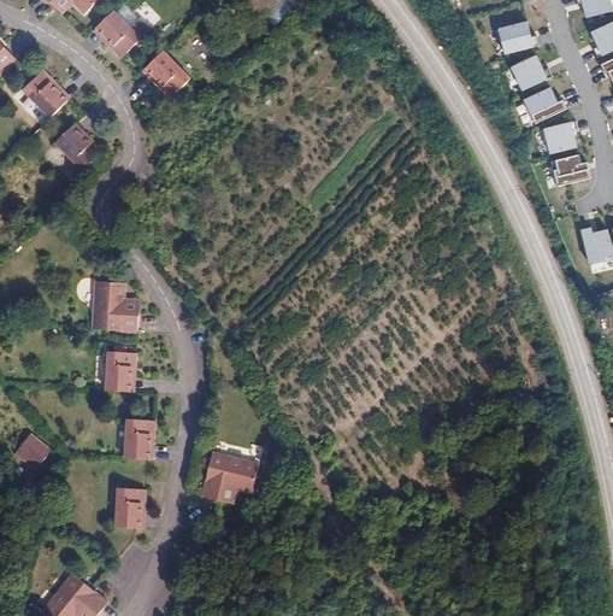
[(47,0),(51,3),(53,0),(69,0),(70,1),(82,13),(95,0),(47,0)]
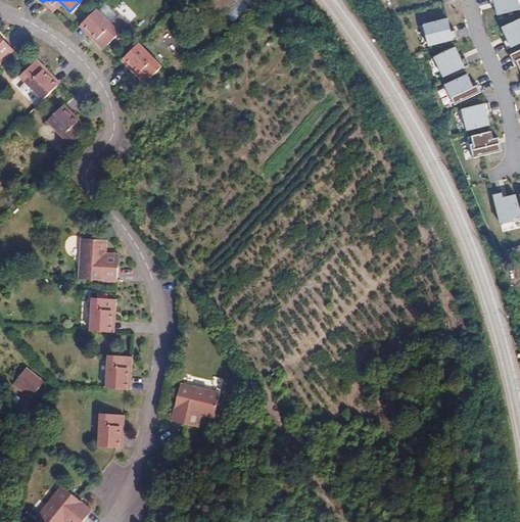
[(50,10),(59,1),(58,0),(45,0),(43,2),(50,10)]
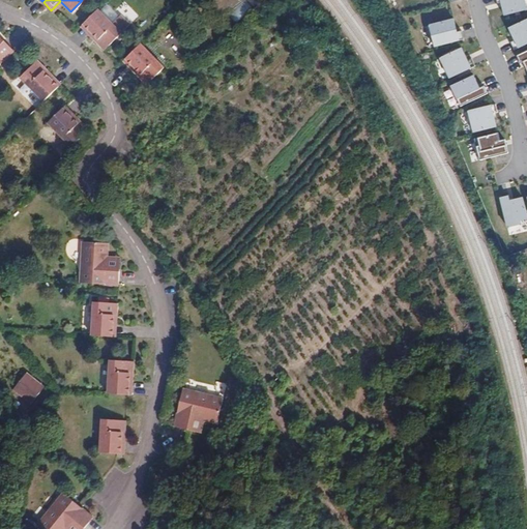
[(499,0),(504,16),(526,8),(526,0),(499,0)]
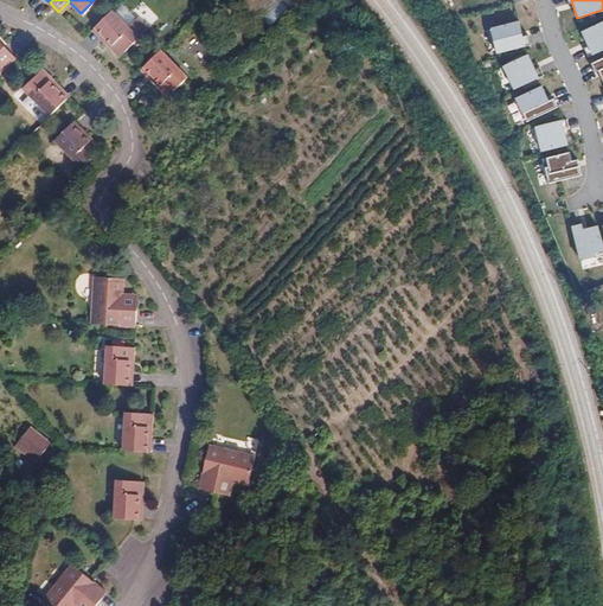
[(135,38),(108,11),(89,30),(100,39),(102,37),(119,55),(135,38)]
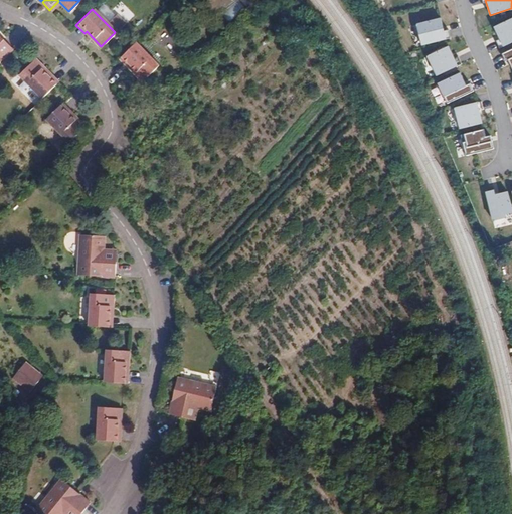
[(117,13),(110,18),(116,30),(124,26),(117,13)]
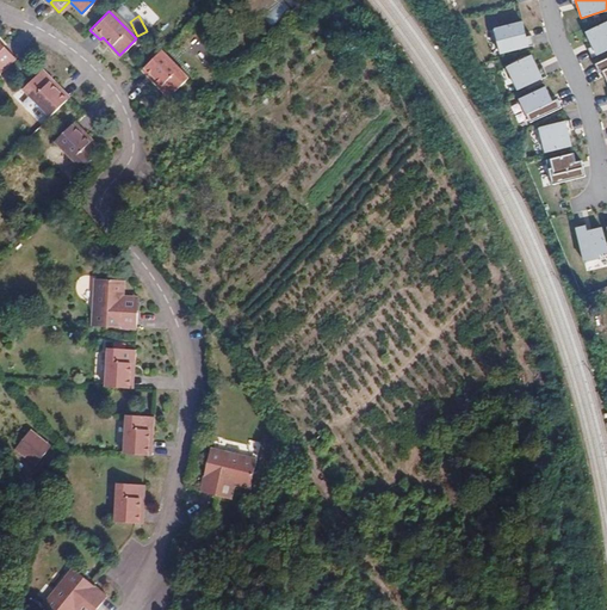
[(525,22),(494,29),(499,54),(531,45),(525,22)]
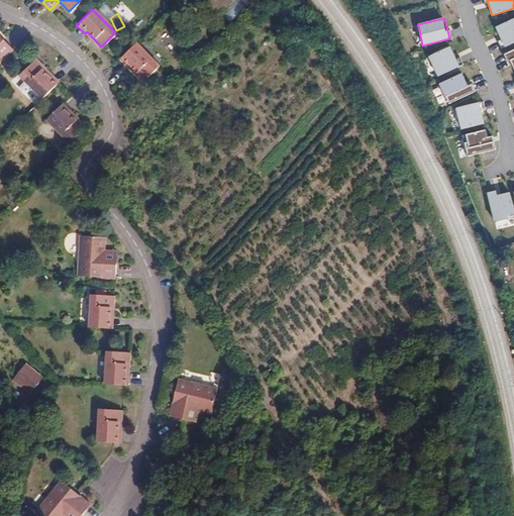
[(513,18),(497,26),(506,45),(513,41),(513,18)]
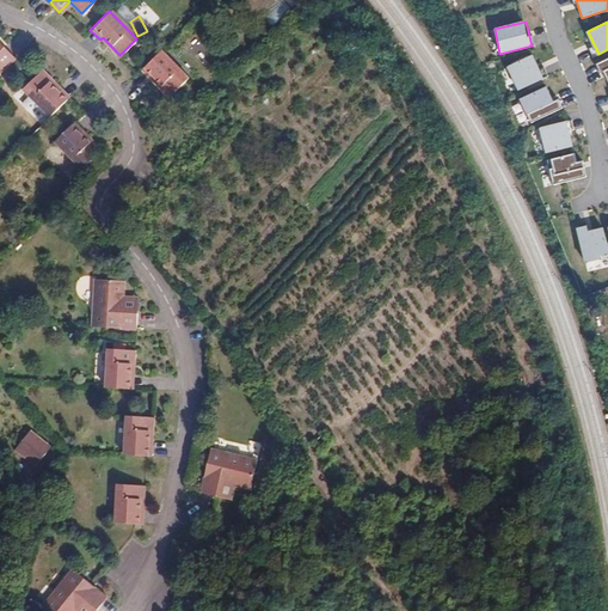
[(120,55),(103,37),(100,40),(117,57),(120,55)]
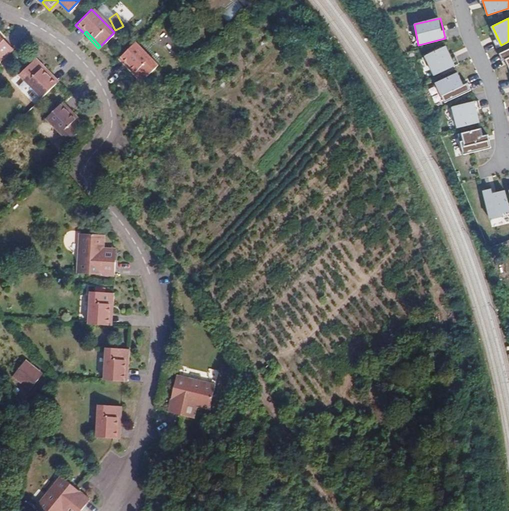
[(0,58),(10,49),(0,38),(0,58)]
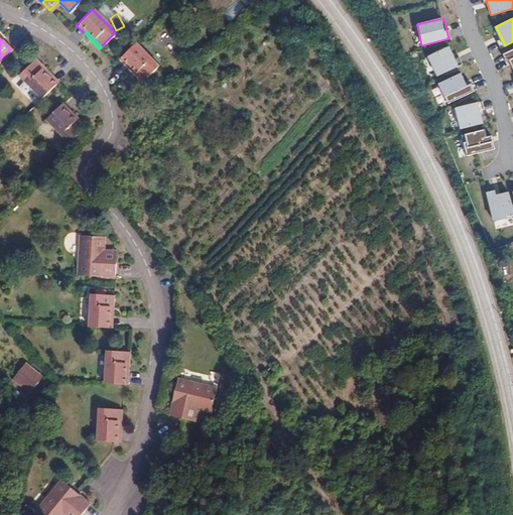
[(140,82),(156,66),(134,42),(119,56),(134,71),(132,73),(140,82)]
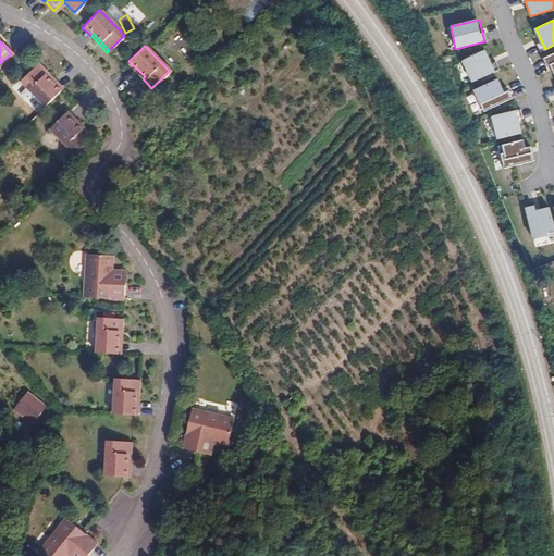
[(485,51),(462,62),(470,82),(495,71),(485,51)]
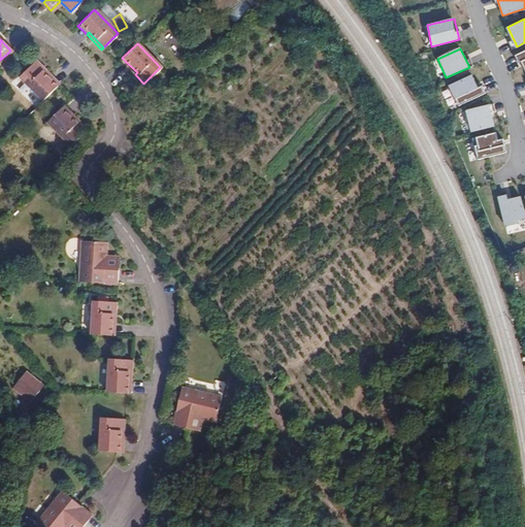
[(135,74),(137,72),(122,58),(120,60),(135,74)]
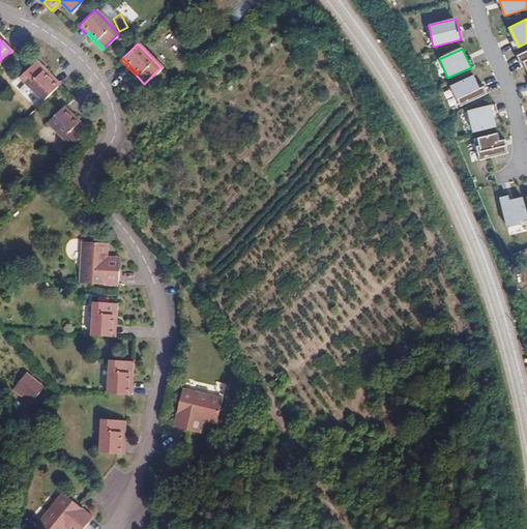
[(34,60),(18,77),(41,100),(56,86),(40,70),(44,68),(34,60)]
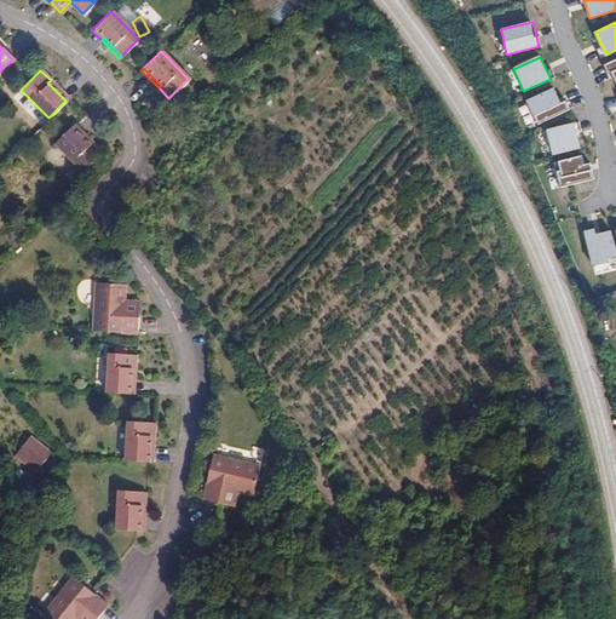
[(51,80),(47,82),(65,101),(68,98),(51,80)]
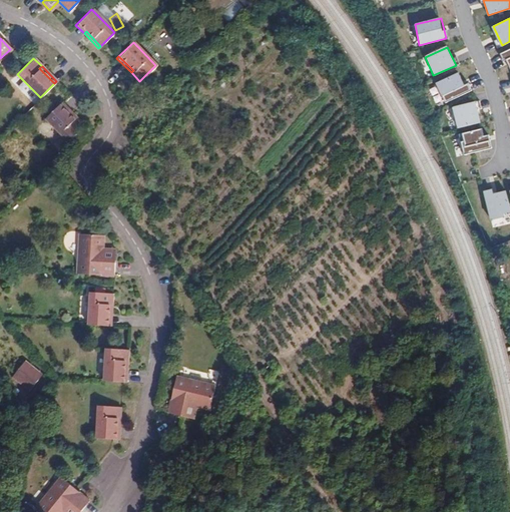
[(462,72),(435,84),(443,103),(470,91),(462,72)]
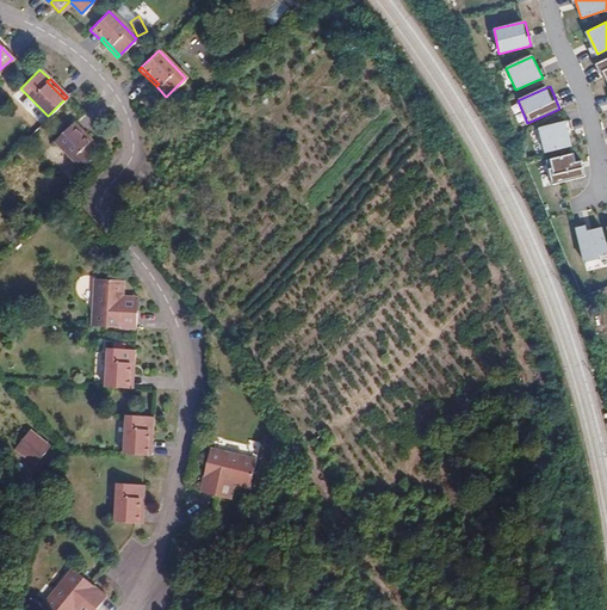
[(69,124),(86,141),(88,139),(72,122),(69,124)]
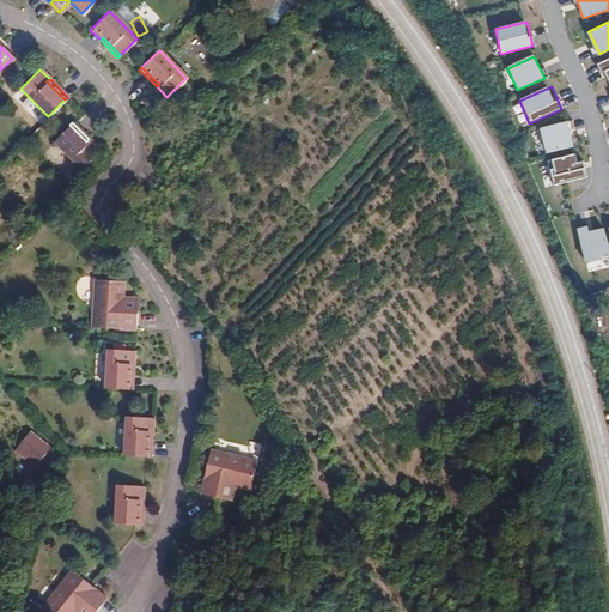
[(570,122),(541,129),(547,151),(574,144),(570,122)]
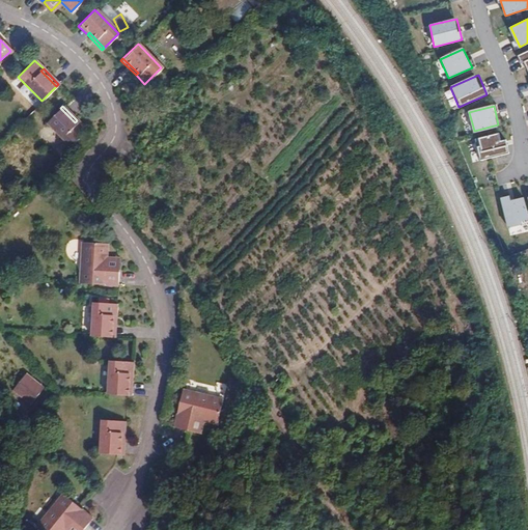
[(46,122),(70,146),(86,130),(77,120),(75,122),(60,108),(46,122)]
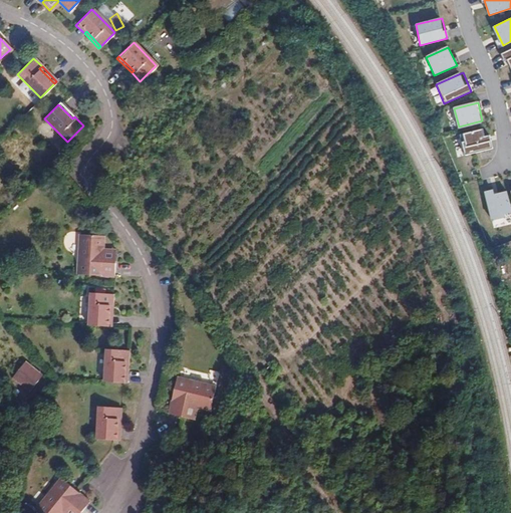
[(483,127),(462,134),(467,153),(493,147),(490,135),(485,136),(483,127)]
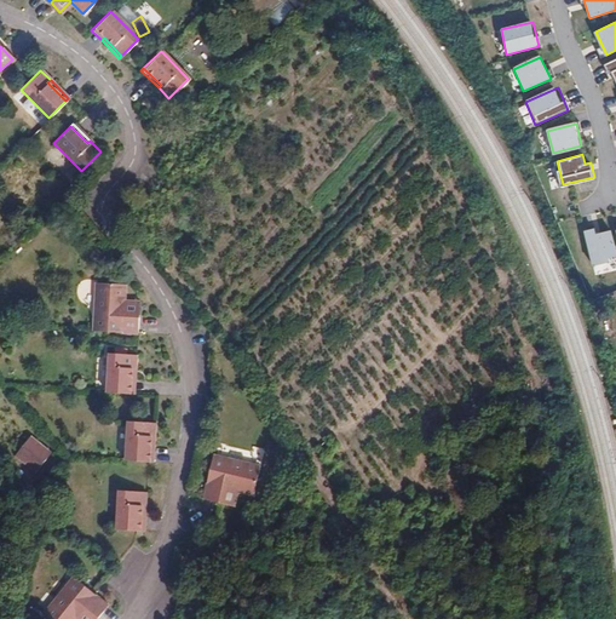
[(615,257),(615,241),(612,230),(597,234),(594,228),(582,230),(592,264),(615,257)]
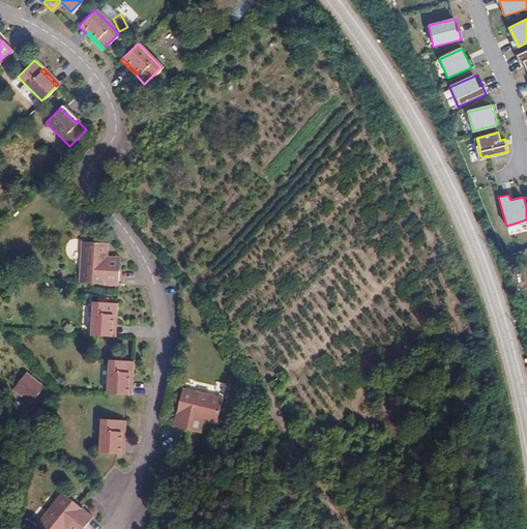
[(80,241),(77,282),(115,285),(116,268),(103,268),(103,257),(104,242),(80,241)]
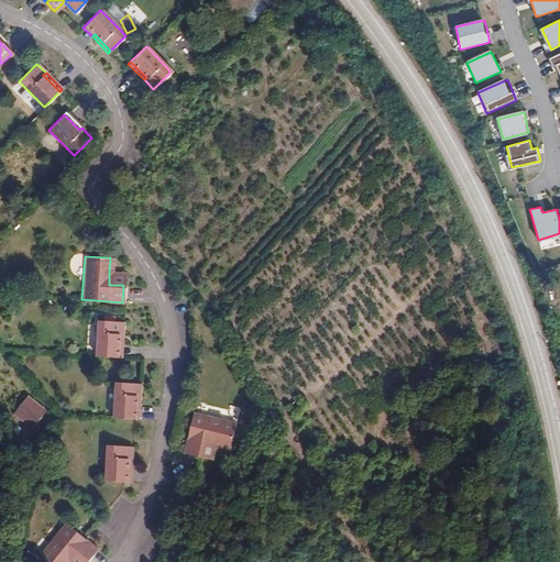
[(123,273),(109,273),(109,285),(123,285),(123,273)]
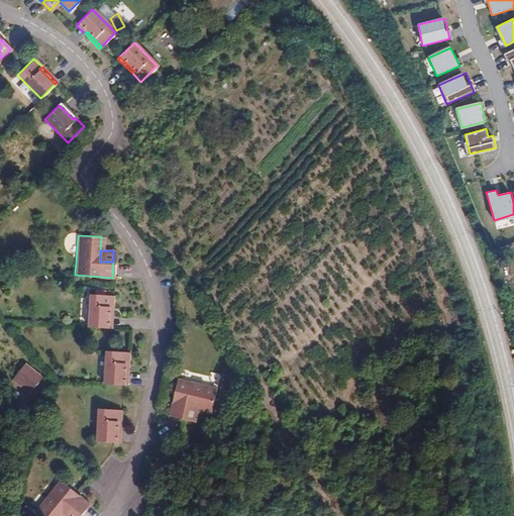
[(111,295),(89,294),(87,326),(106,328),(108,307),(111,307),(111,295)]
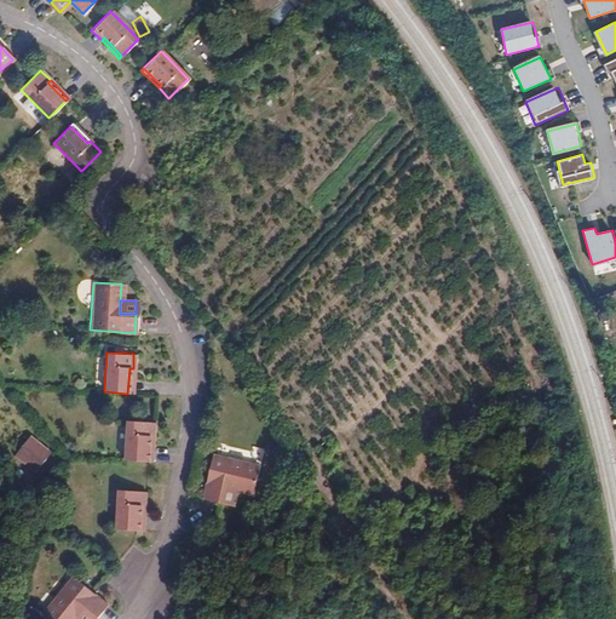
[(153,422),(125,420),(122,459),(147,462),(148,436),(151,436),(153,422)]
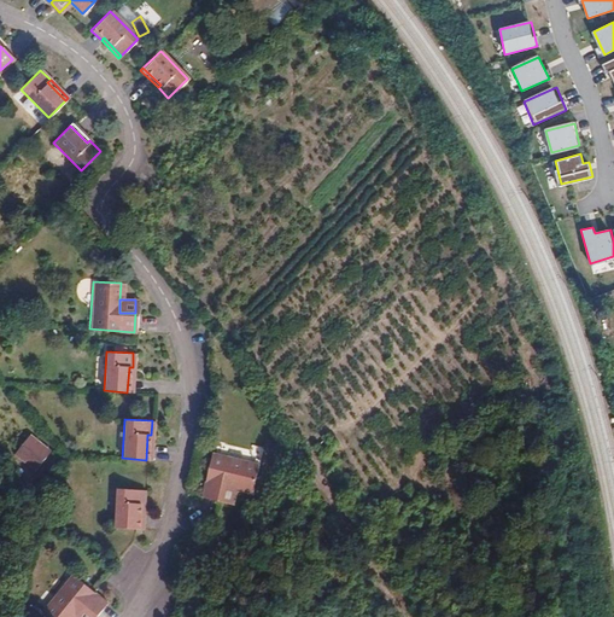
[(47,452),(27,435),(12,453),(34,469),(47,452)]
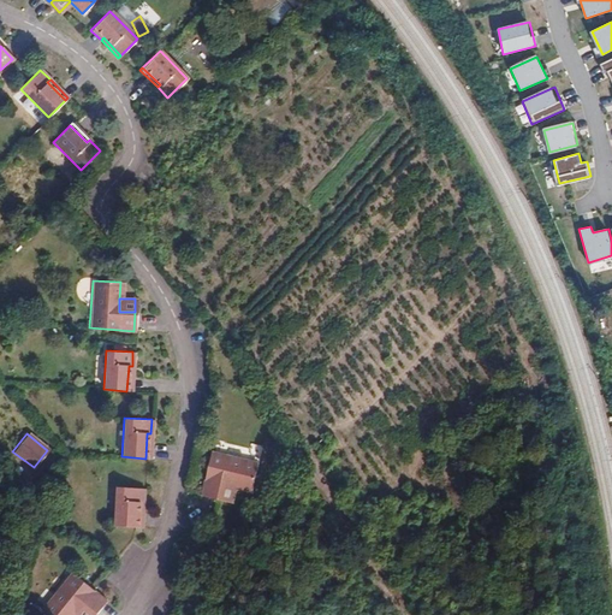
[(256,460),(209,449),(200,492),(218,496),(221,482),(233,484),(250,488),(256,460)]
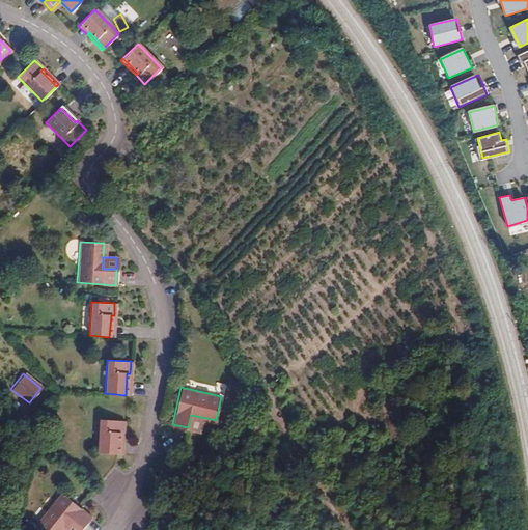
[(199,429),(201,417),(191,415),(188,427),(199,429)]
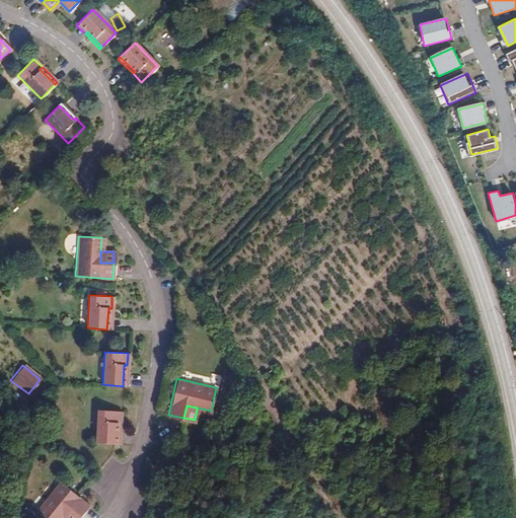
[(120,412),(97,410),(94,443),(115,444),(117,423),(120,423),(120,412)]
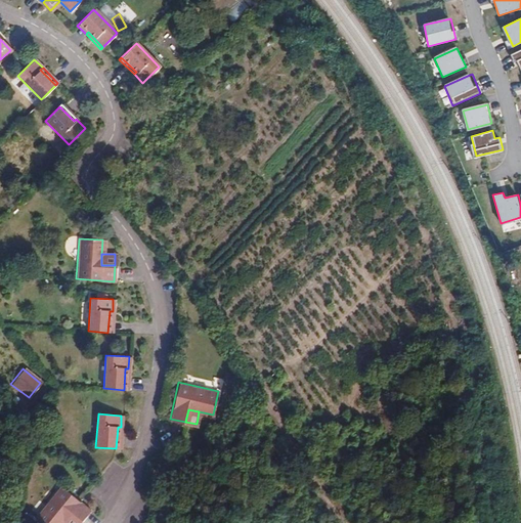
[(89,511),(59,486),(34,518),(39,522),(60,522),(61,522),(69,514),(79,522),(89,511)]
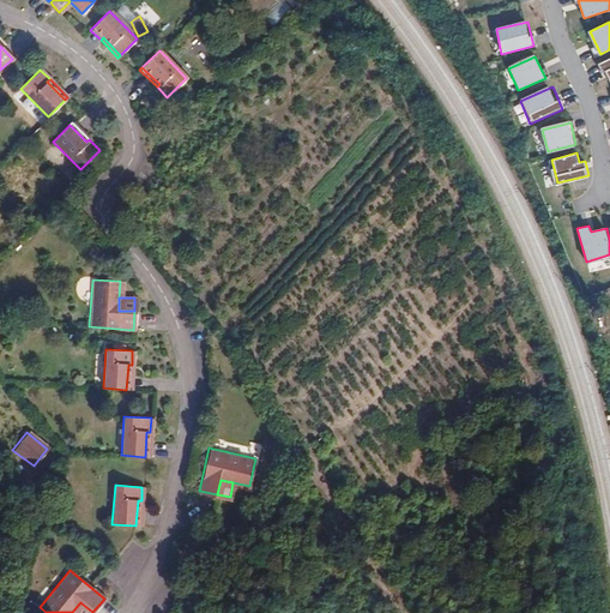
[(80,602),(72,612),(91,612),(92,612),(80,602)]
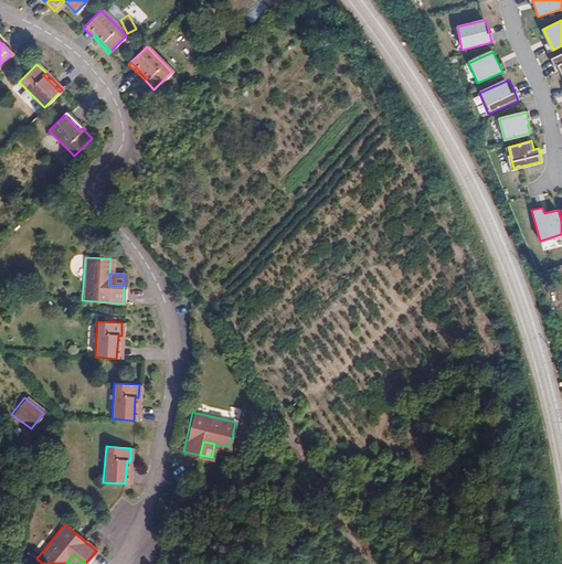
All buildings are outlined.
